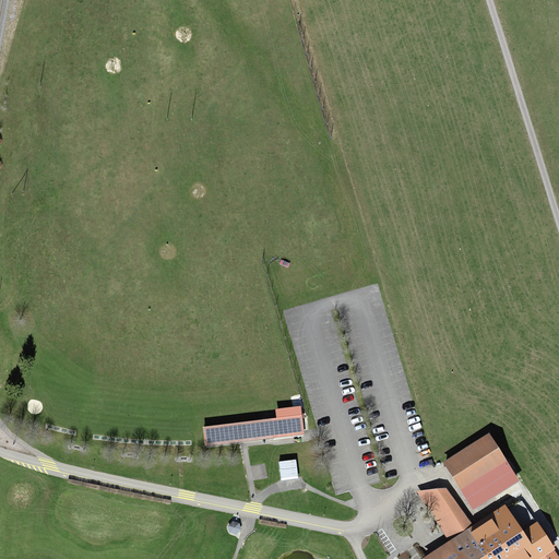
[(301,416),(203,428),(205,447),(304,435),(301,416)]
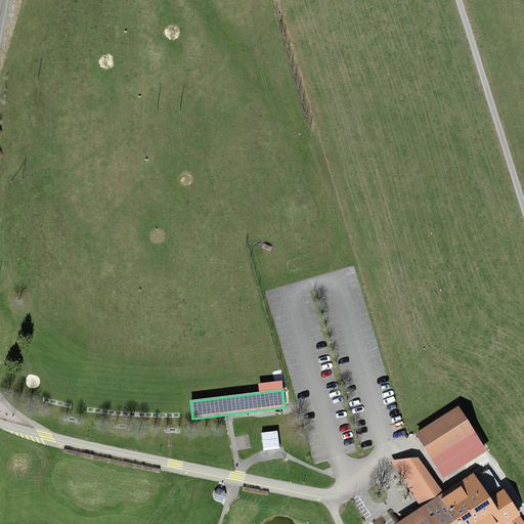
[(457,408),(418,434),(433,459),(473,433),(457,408)]
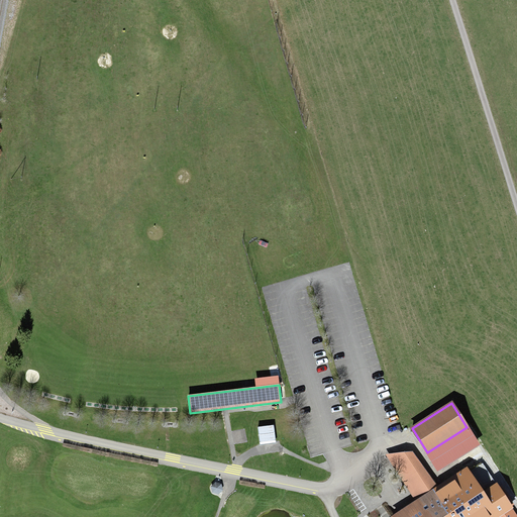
[(259,427),(261,441),(275,439),(274,425),(259,427)]
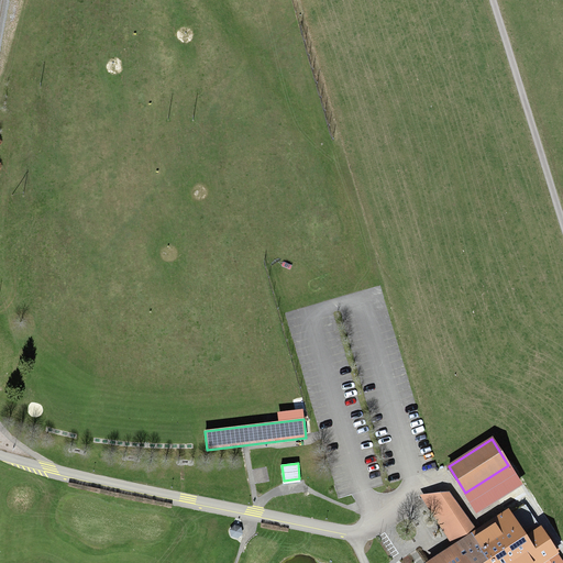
[(521,484),(508,465),(465,493),(477,511),(521,484)]
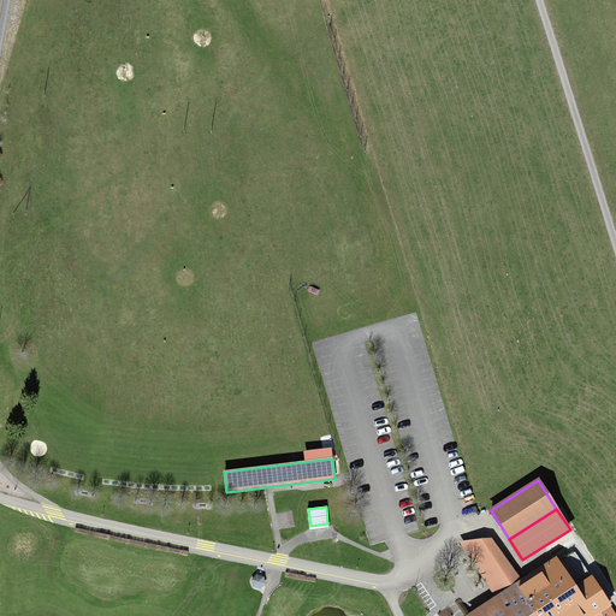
[(497,598),(469,615),(615,615),(592,578),(576,587),(556,558),(522,581),(491,539),(462,543),(497,598)]
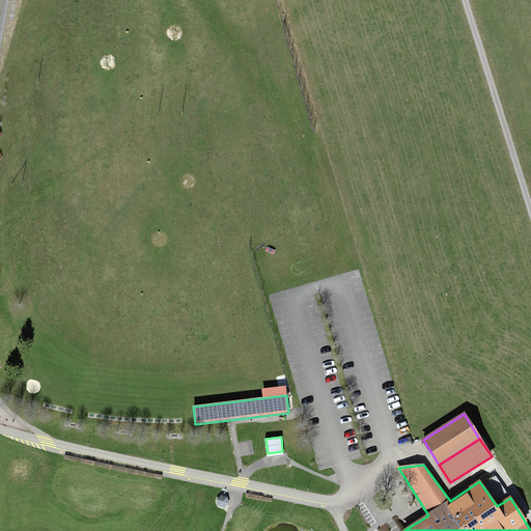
[(227,497),(221,496),(217,500),(218,506),(224,507),(228,503),(227,497)]
